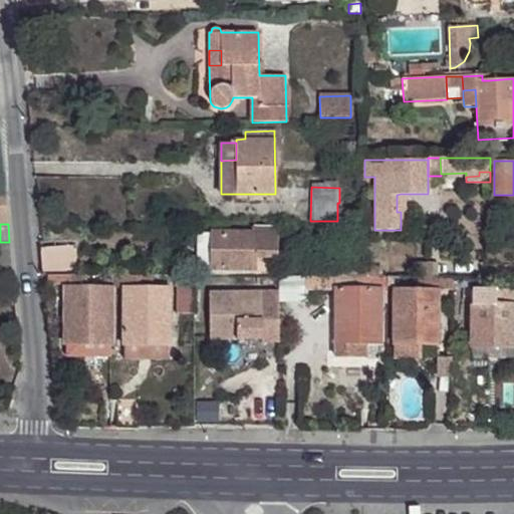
[(212,267),(212,269),(254,269),(254,257),(275,257),(275,225),(253,225),(253,233),(213,232),(212,267)]
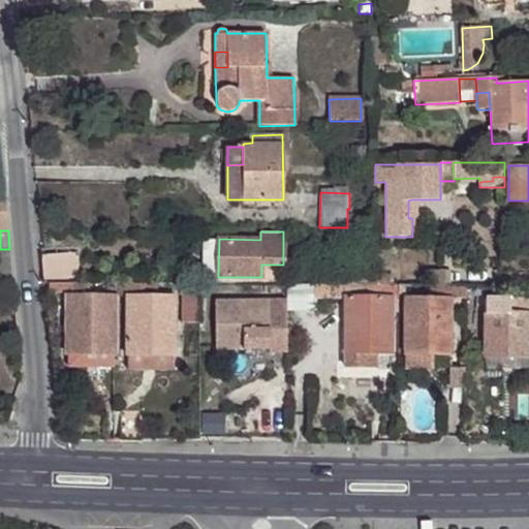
[(203,239),(201,275),(218,275),(219,239),(203,239)]
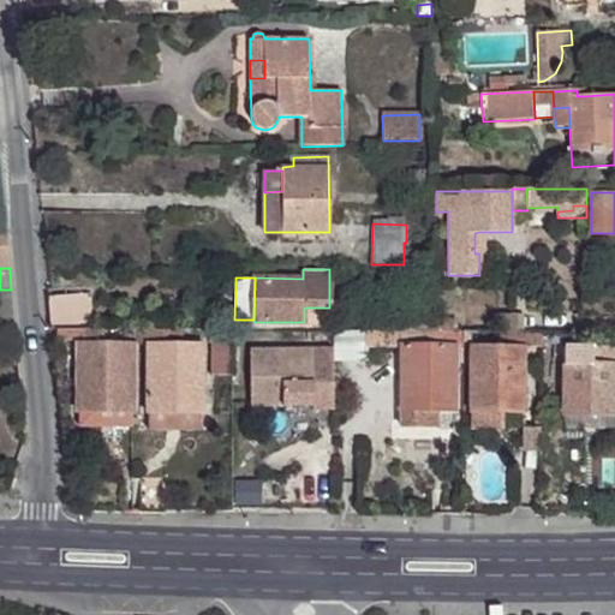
[(430,315),(430,332),(455,332),(455,321),(439,321),(439,315),(430,315)]
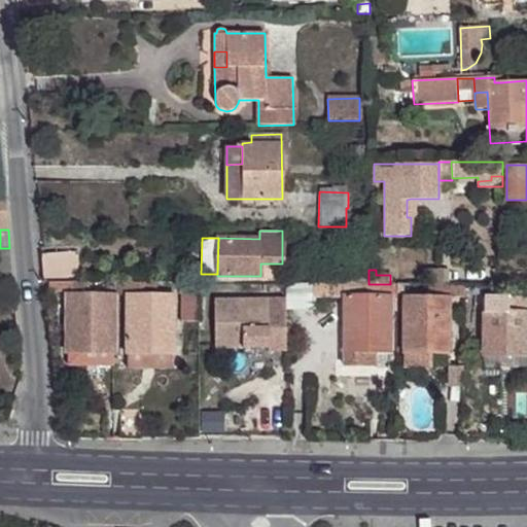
[(430,271),(430,284),(448,284),(448,271),(430,271)]
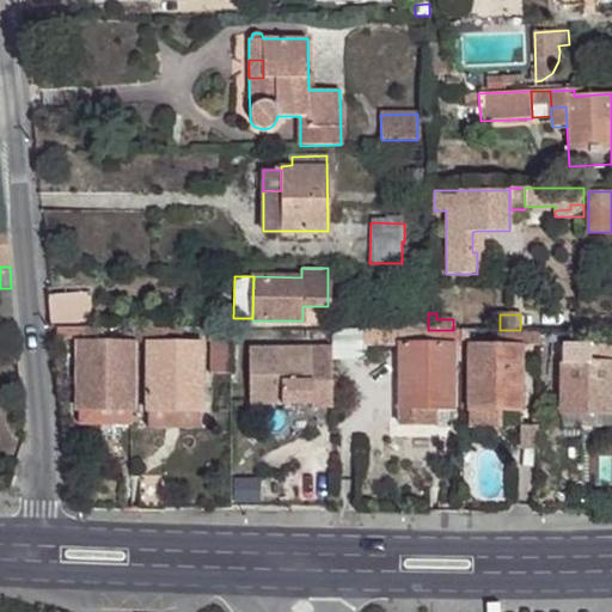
[(78,343),(78,409),(133,409),(133,343),(102,343),(102,329),(56,329),(57,338),(84,337),(84,343),(78,343)]
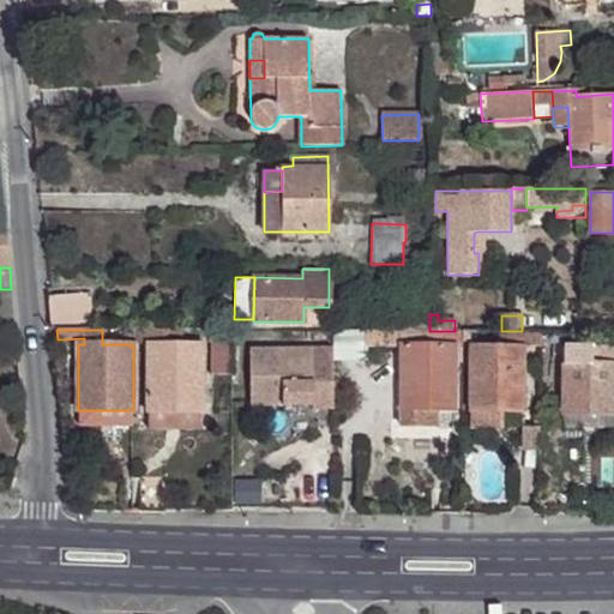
[(133,330),(133,344),(148,345),(148,330),(133,330)]
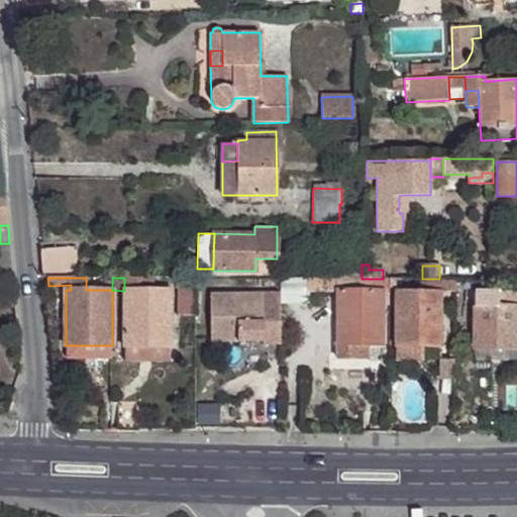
[(124,291),(124,345),(170,346),(170,291),(151,291),(151,278),(124,278),(124,291)]
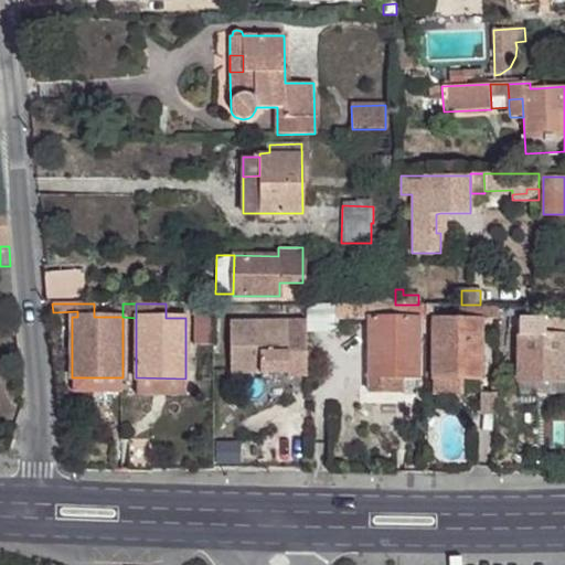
[(194,316),(193,344),(213,345),(213,304),(192,304),(192,316),(194,316)]
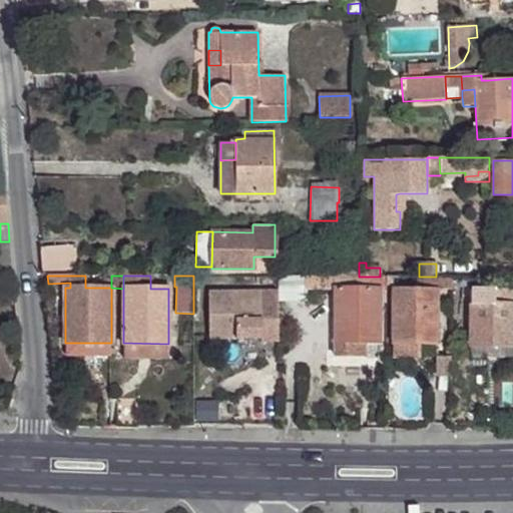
[(335,288),(335,356),(356,356),(356,342),(367,343),(381,343),(381,290),(387,290),(387,285),(387,277),(380,277),(359,277),(339,277),(305,277),(305,285),(315,285),(315,288),(335,288)]
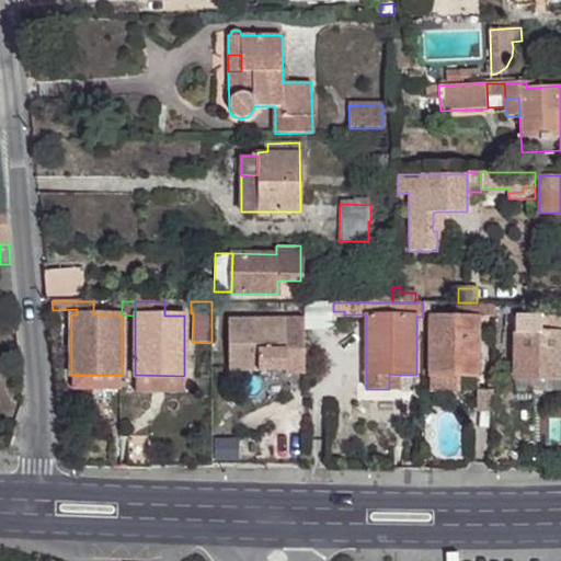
[(430,317),(430,376),(478,376),(479,317),(494,317),(494,313),(494,304),(477,302),(458,302),(458,317),(430,317)]
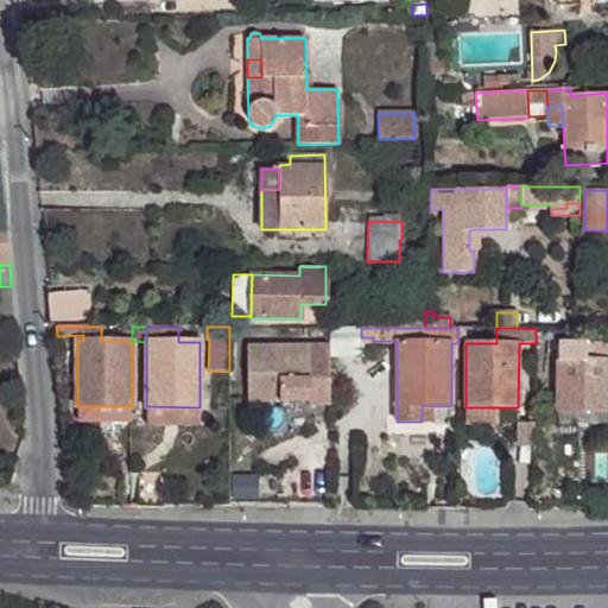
[(536,329),(536,340),(553,340),(553,330),(536,329)]
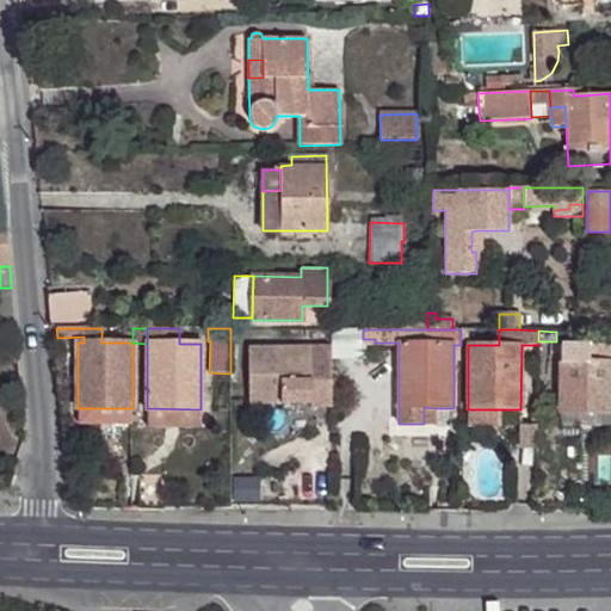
[(560,363),(560,411),(610,411),(610,362),(609,363),(610,346),(561,347),(561,363),(560,363)]
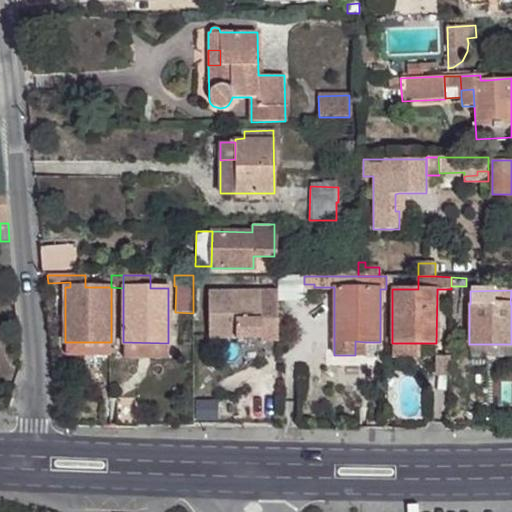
[(208,291),(208,339),(260,338),(260,340),(278,340),(277,291),(208,291)]
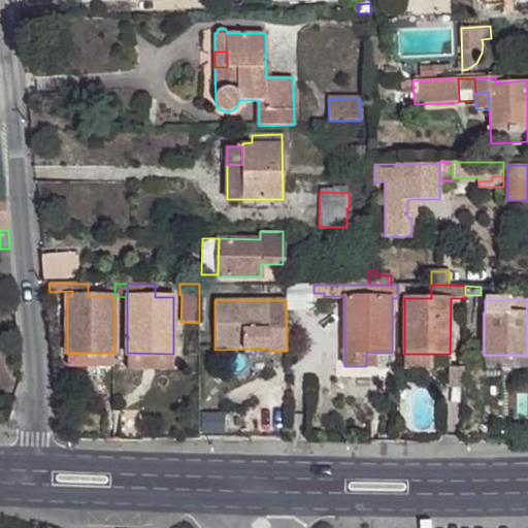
[(377,366),(377,353),(366,352),(366,366),(377,366)]
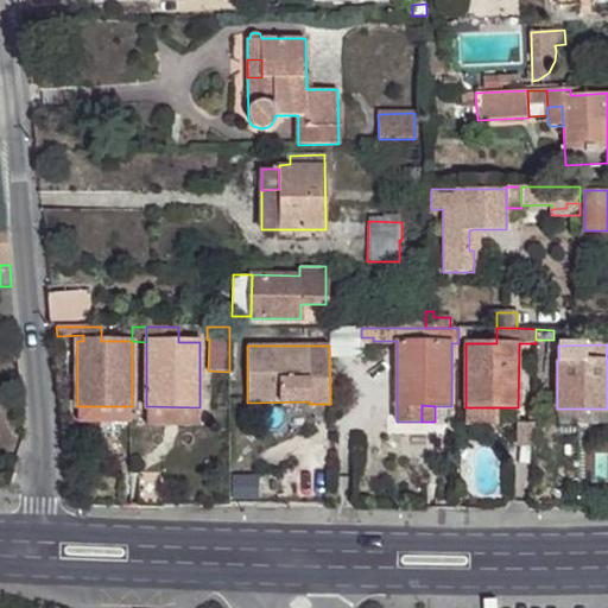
[(77,406),(77,422),(132,420),(132,406),(77,406)]
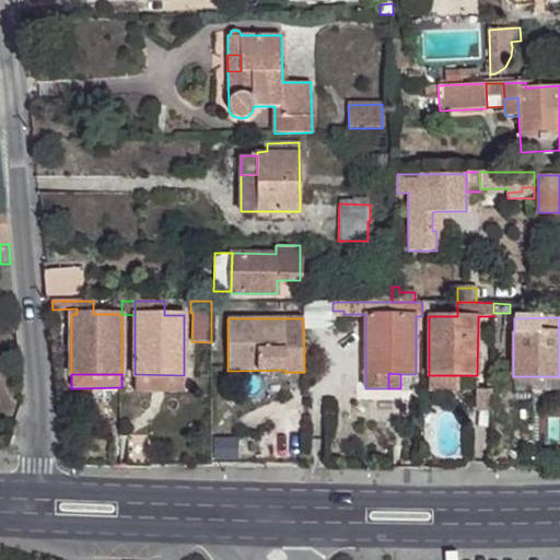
[(135,374),(135,388),(184,388),(184,375),(135,374)]
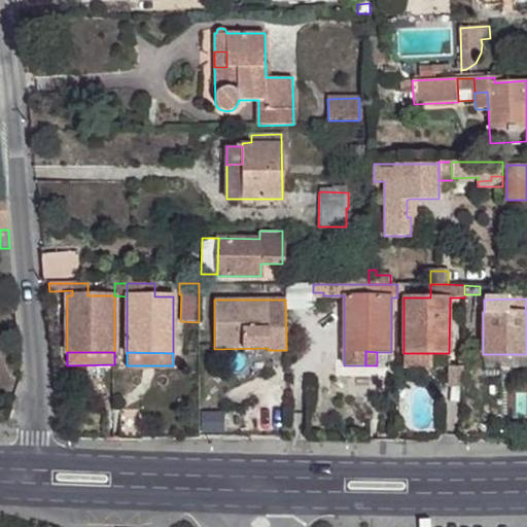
[(403,353),(403,366),(449,366),(449,353),(403,353)]
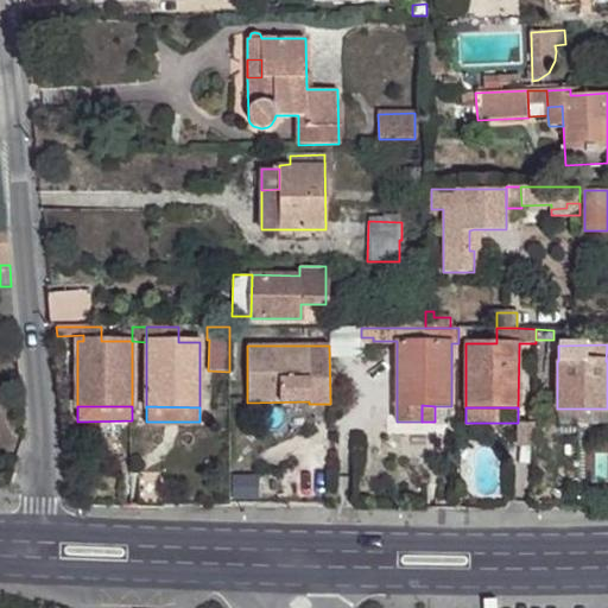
[(518,423),(518,445),(534,445),(534,409),(529,409),(529,423),(518,423)]
